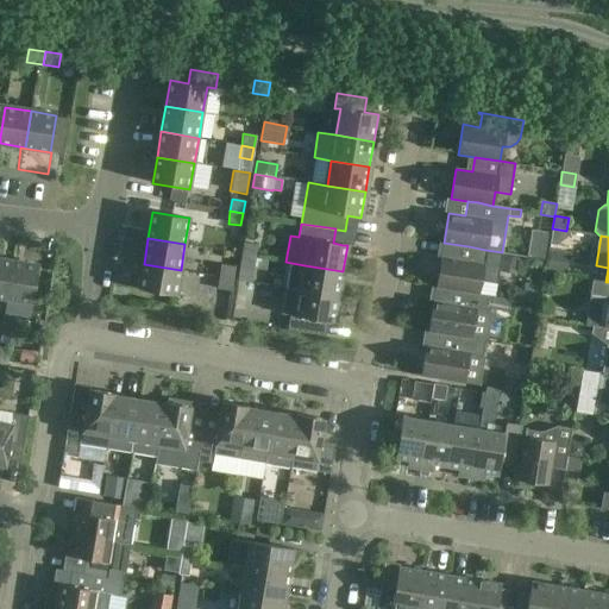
[(242,255),(256,257),(258,245),(244,243),(242,255)]
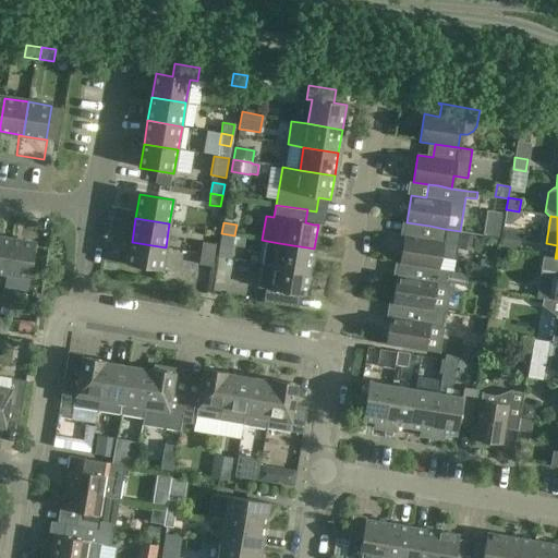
[(404,235),(400,263),(424,267),(438,269),(440,257),(453,261),(456,261),(460,231),(445,229),(429,226),(427,240),(404,235)]
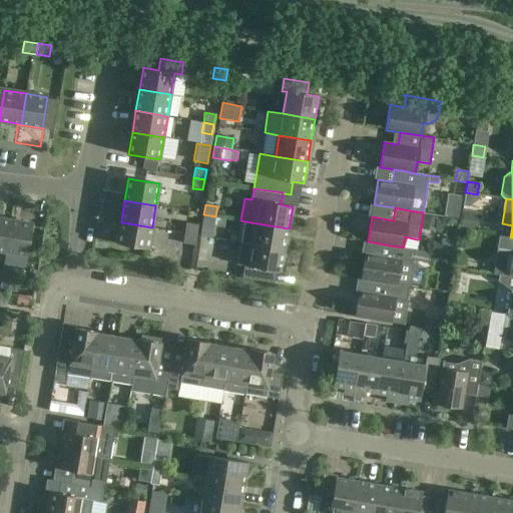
[(474,212),(463,210),(460,227),(472,229),(474,212)]
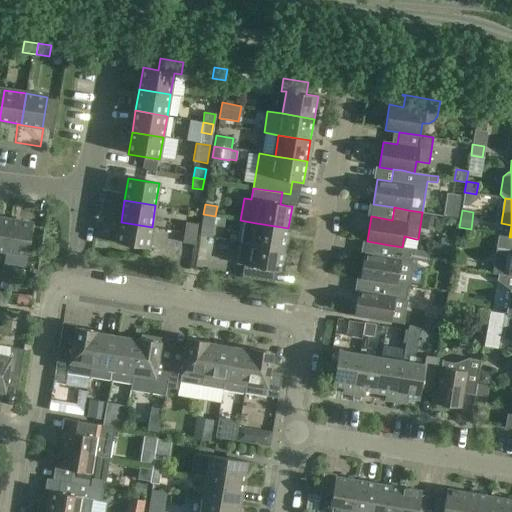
[(215,216),(203,214),(201,224),(213,226),(215,216)]
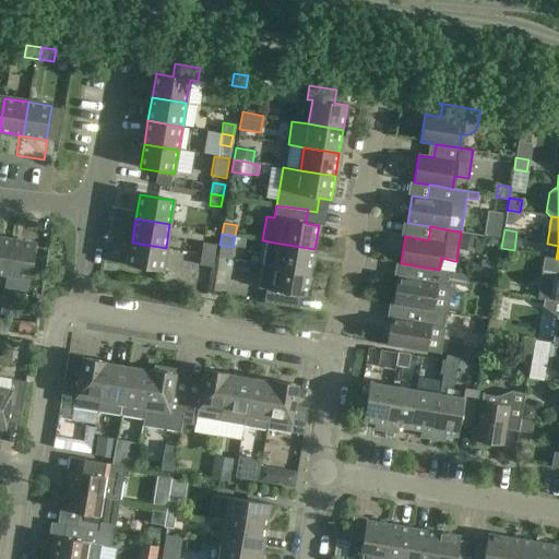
[(477,236),(461,234),(459,248),(474,251),(477,236)]
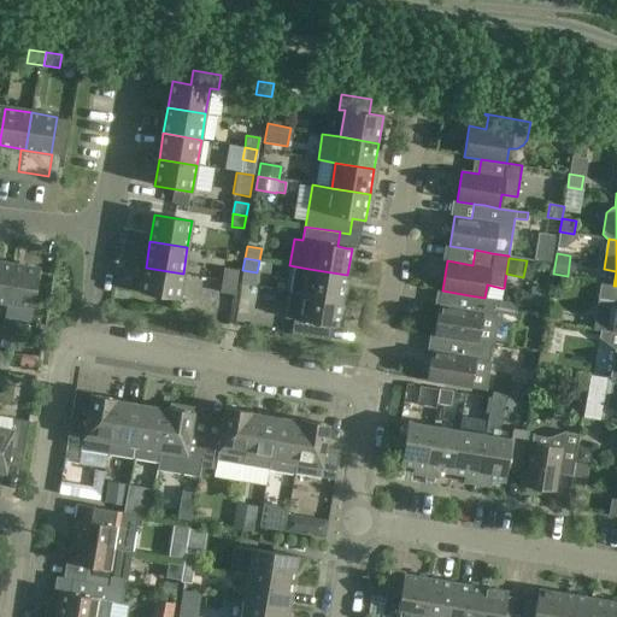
[(0,301),(7,303),(13,266),(0,263),(0,301)]
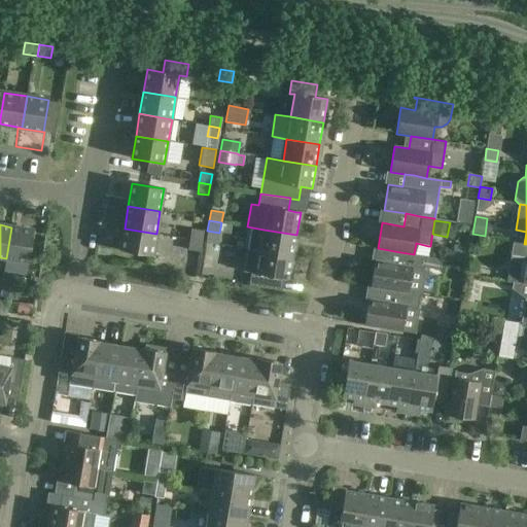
[(11,227),(6,258),(29,262),(34,231),(11,227)]
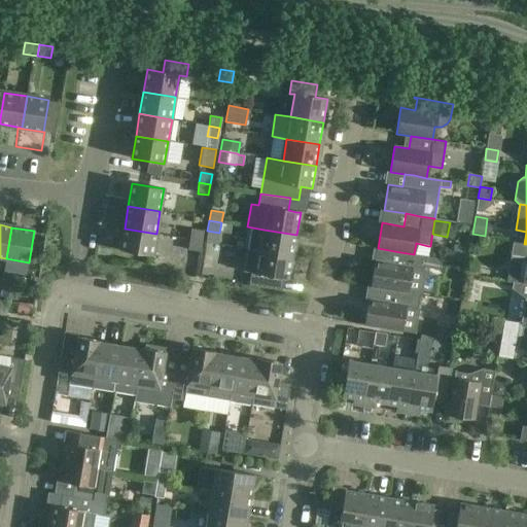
[(250,239),(248,250),(259,251),(292,257),(296,235),(264,230),(252,227),(250,239)]
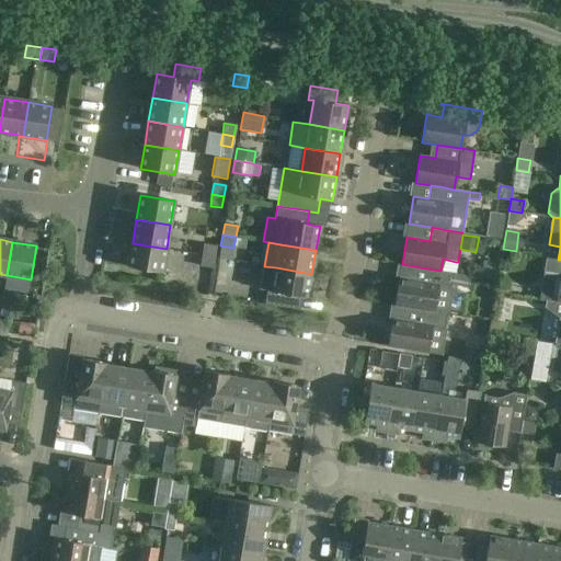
[(162,273),(167,249),(133,243),(128,267),(162,273)]
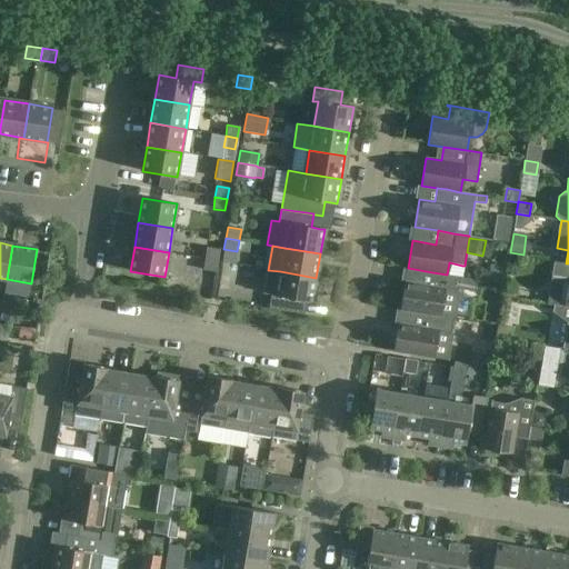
[(207,248),(205,259),(217,261),(219,249),(207,248)]
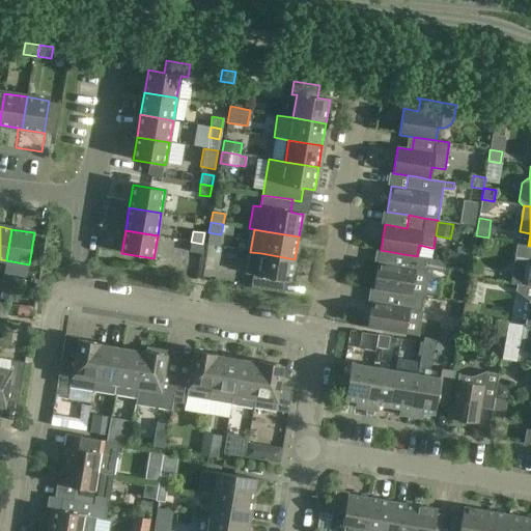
[(202,244),(191,242),(190,252),(200,254),(202,244)]
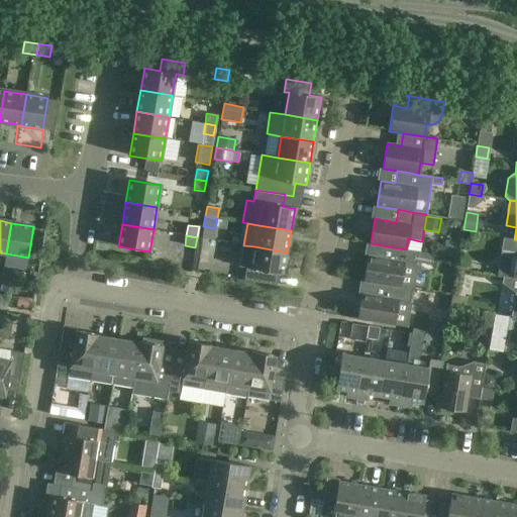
[(516,239),(514,239),(502,237),(498,276),(516,278),(516,239)]
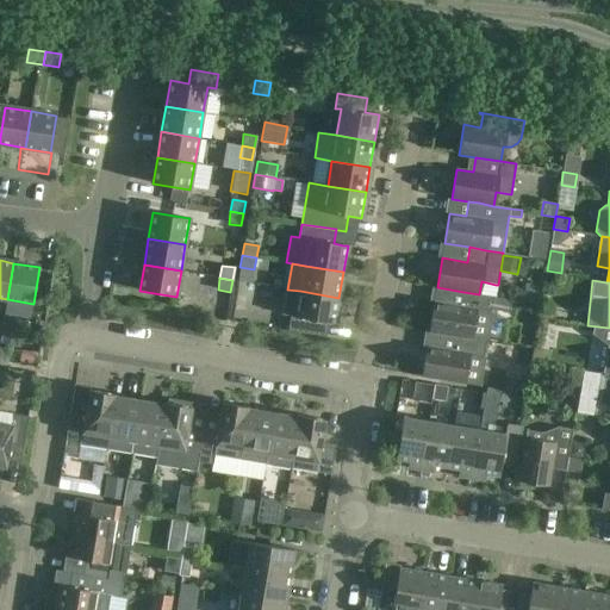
[(287,290),(282,315),(291,316),(288,330),(318,336),(321,322),(335,323),(338,298),(300,291),(287,290)]
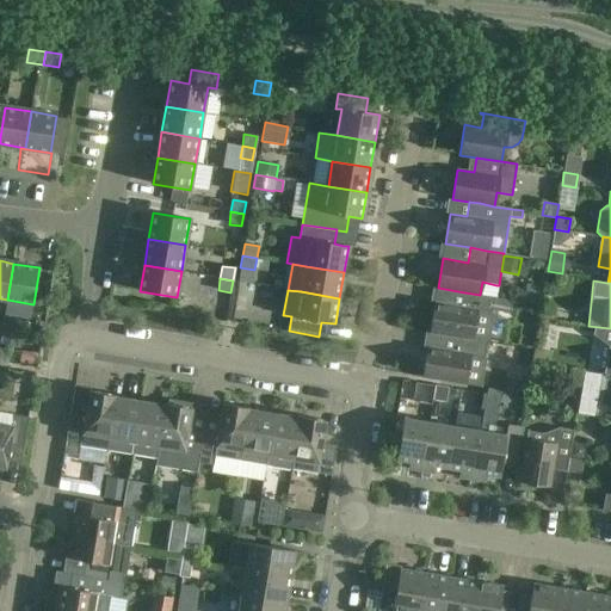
[(436,302),(431,333),(448,335),(457,338),(473,340),(487,343),(493,310),(495,297),(480,295),(464,292),(462,307),(436,302)]
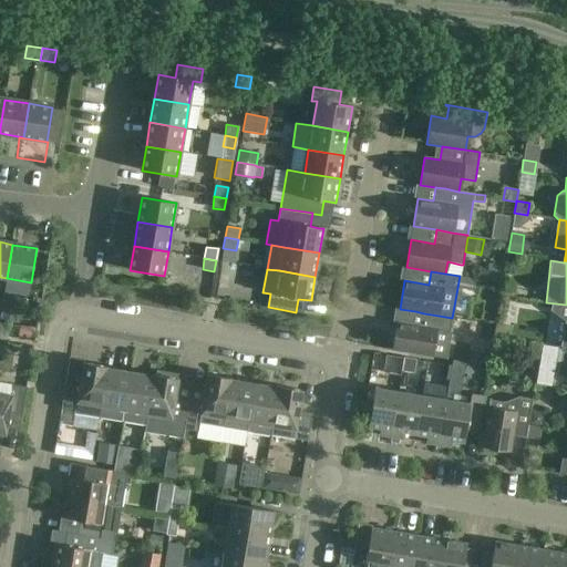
[(450,332),(452,318),(424,313),(422,326),(397,322),(392,350),(431,357),(435,330),(450,332)]
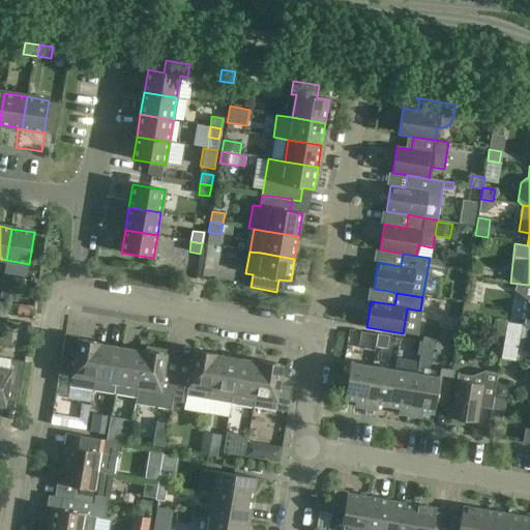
[(452,293),(451,301),(462,303),(463,295),(452,293)]
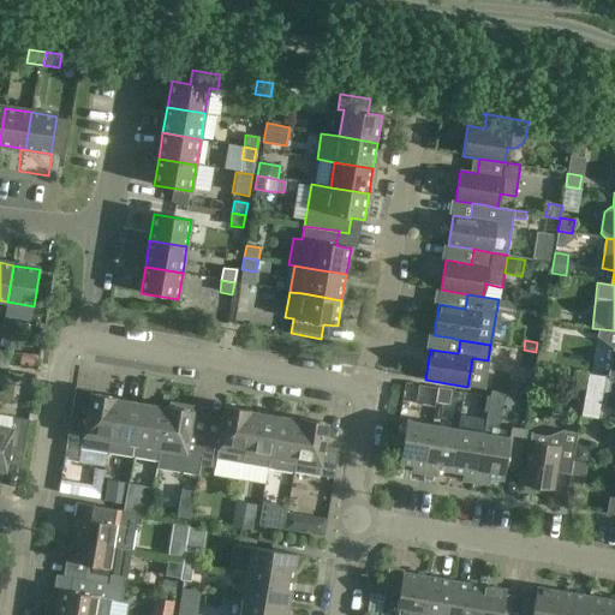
[(551,351),(537,348),(535,364),(548,366),(551,351)]
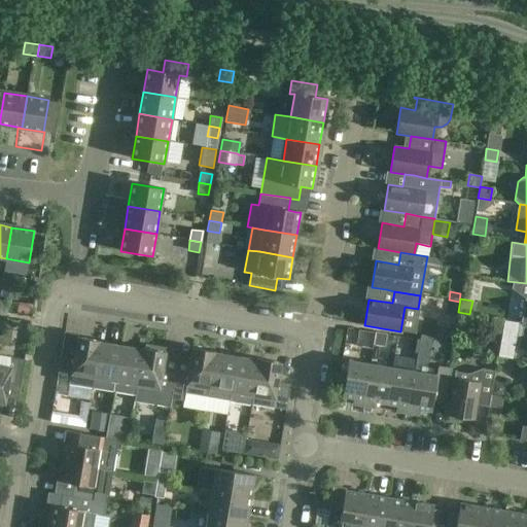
[(10,302),(0,300),(0,313),(8,314),(10,302)]
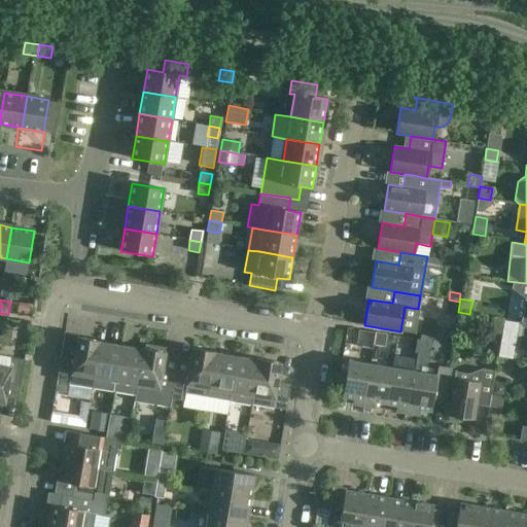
[(503,320),(492,318),(490,330),(501,332),(503,320)]
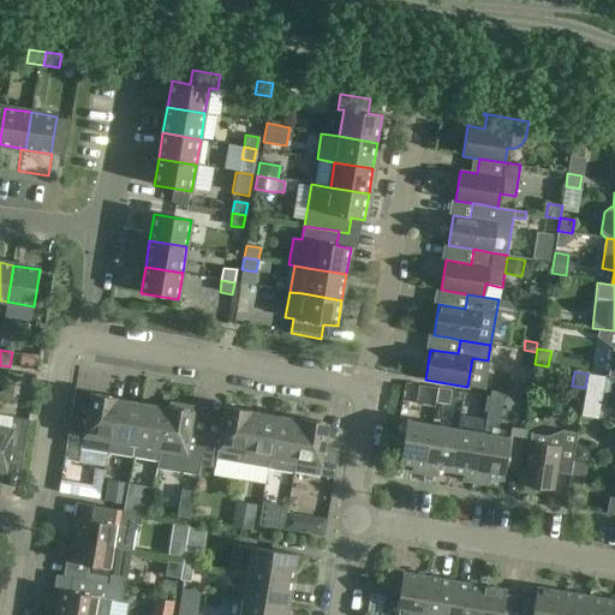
[(589,374),(580,416),(597,419),(604,376),(589,374)]
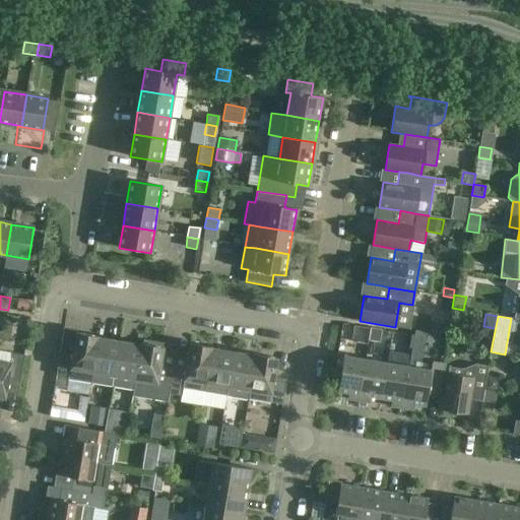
[(448,324),(437,322),(435,335),(446,337),(448,324)]
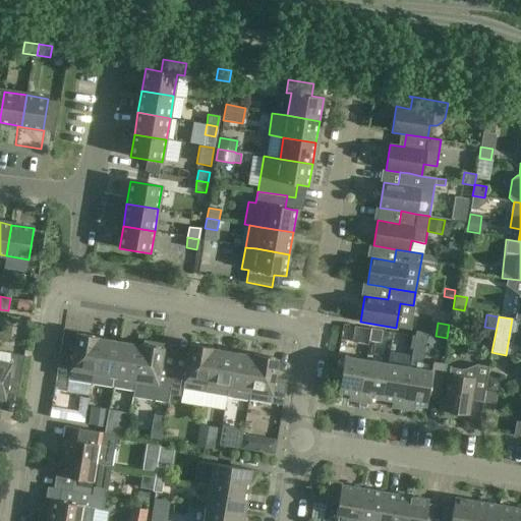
[(382,330),(371,328),(369,340),(379,342),(382,330)]
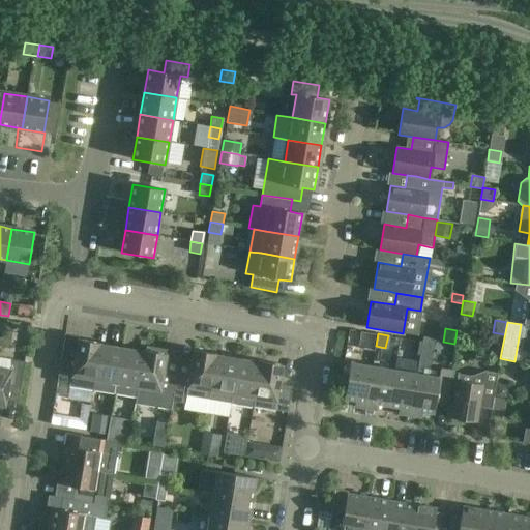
[(422,341),(420,353),(432,355),(434,337),(423,336),(422,341)]
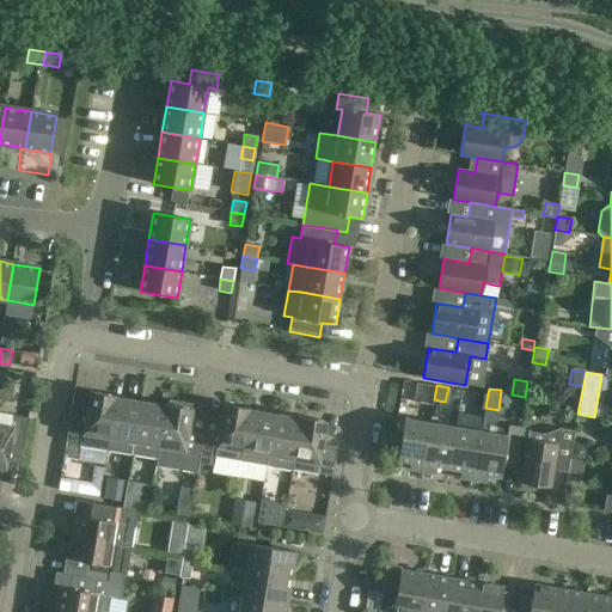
[(115,397),(116,397),(116,396),(90,391),(85,414),(71,411),(66,441),(80,444),(80,448),(105,452),(115,397)]
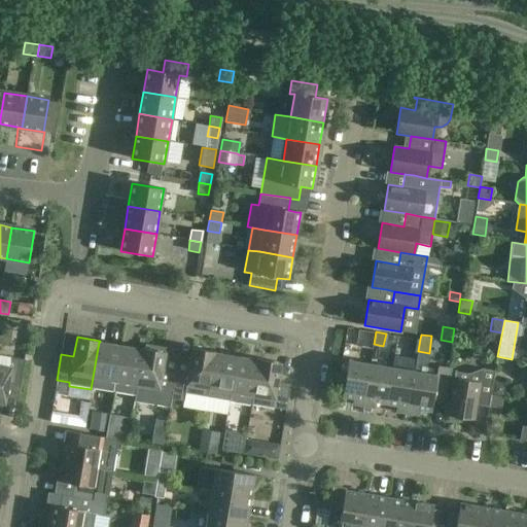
[(121,346),(100,342),(99,342),(91,389),(112,393),(121,346)]
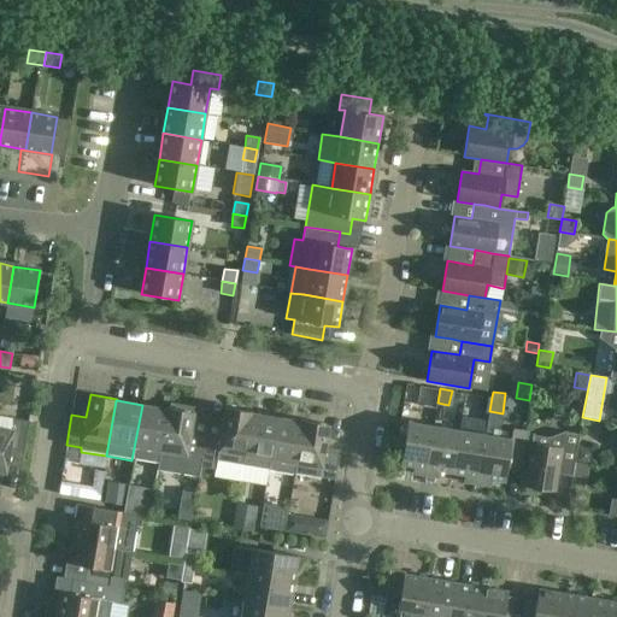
[(166,409),(142,405),(131,460),(157,464),(168,409),(166,409)]
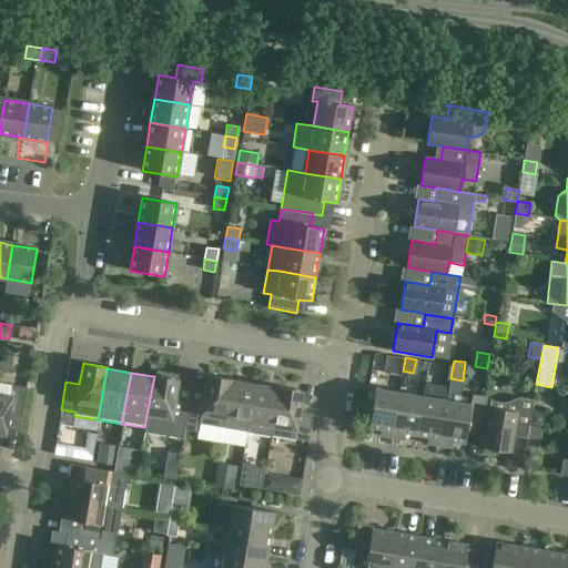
[(184,430),(189,403),(175,401),(179,379),(153,375),(153,376),(154,376),(144,427),(145,427),(144,433),(183,439),(185,430),(184,430)]
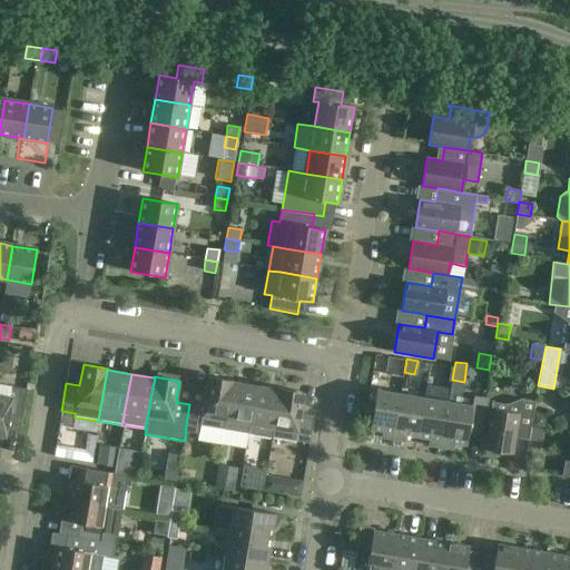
[(203,406),(189,404),(185,432),(186,432),(199,434),(202,425),(225,430),(233,382),(233,381),(208,376),(203,406)]
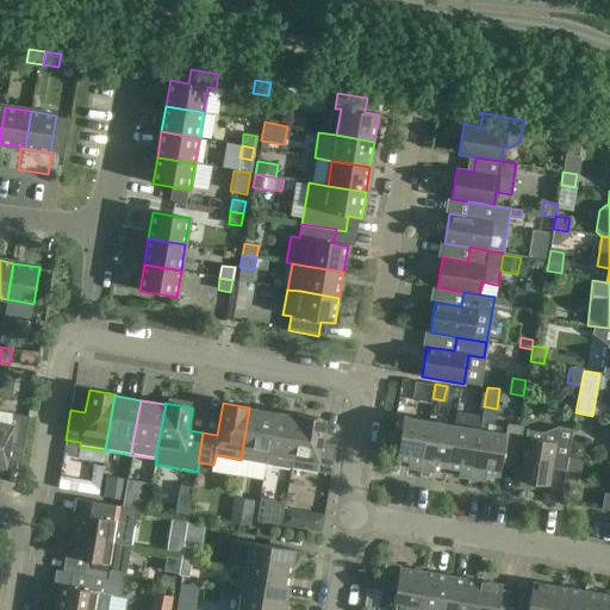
[(241,460),(266,464),(274,412),(249,409),(241,460)]
